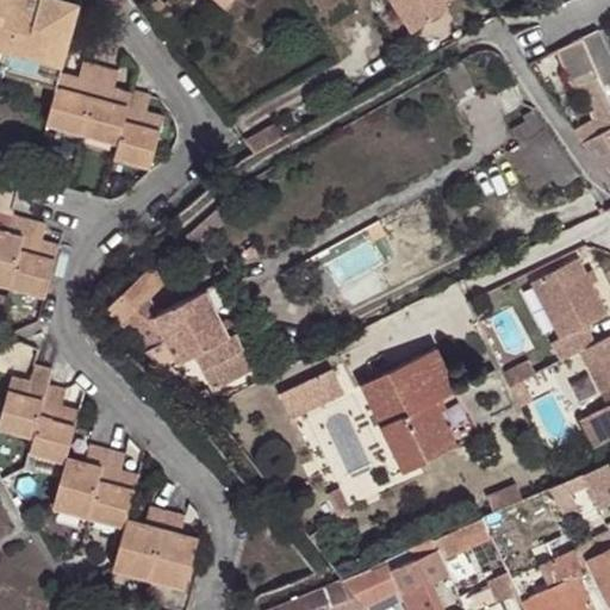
[(0,0),(0,57),(61,74),(78,11),(38,0),(0,0)]
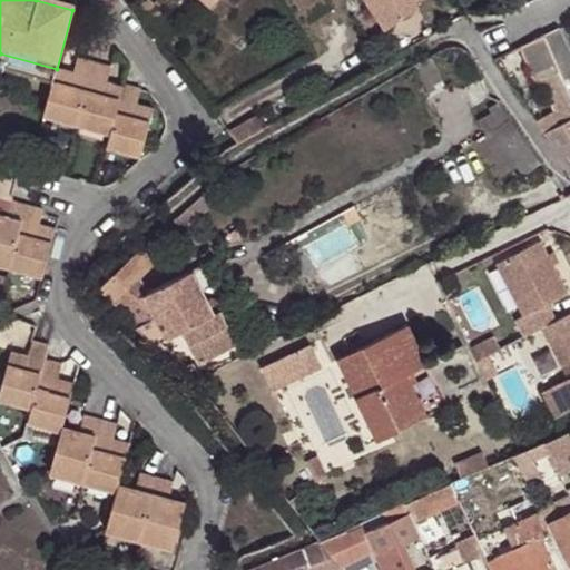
[(366,0),(386,28),(419,7),(413,0),(366,0)]
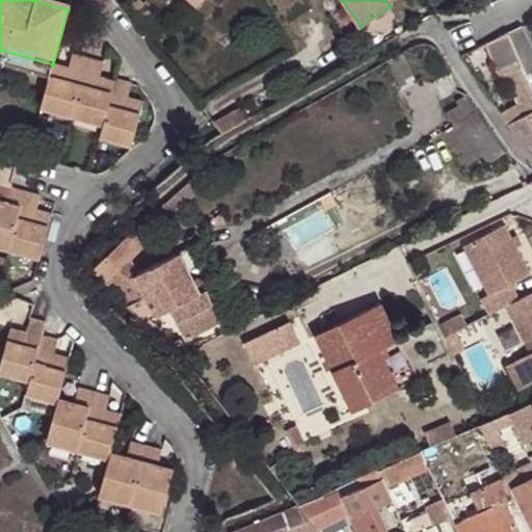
[(531,45),(524,27),(509,33),(516,49),(526,70),(531,67),(531,45)]
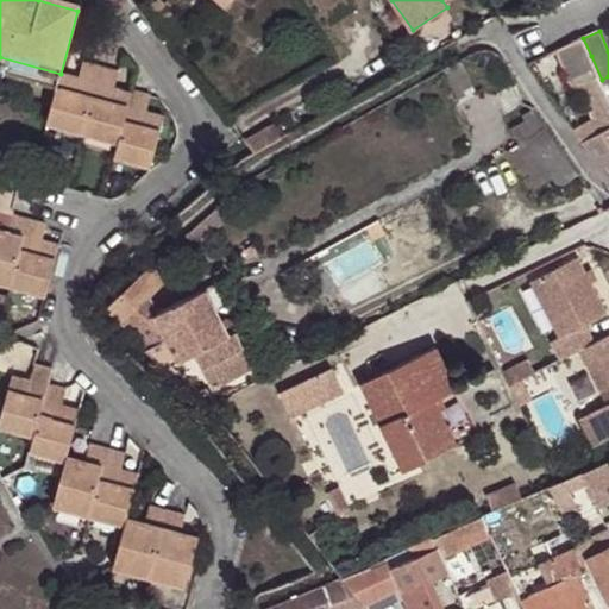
[(583,38),(556,51),(576,95),(584,92),(603,82),(602,80),(591,56),(583,38)]
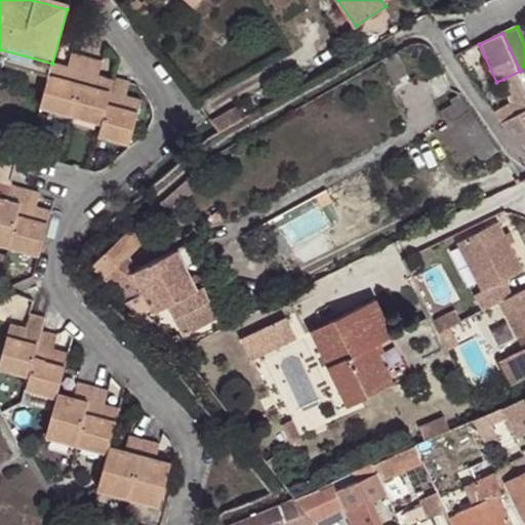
[(423,45),(412,45),(409,49),(412,58),(428,59),(434,53),(435,51),(423,45)]
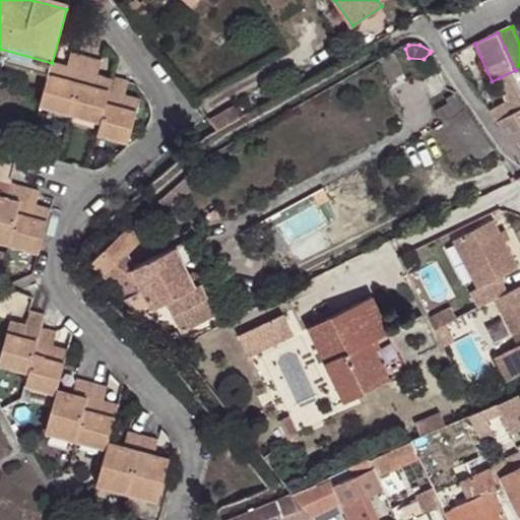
[(453,55),(464,73),(479,66),(470,46),(453,55)]
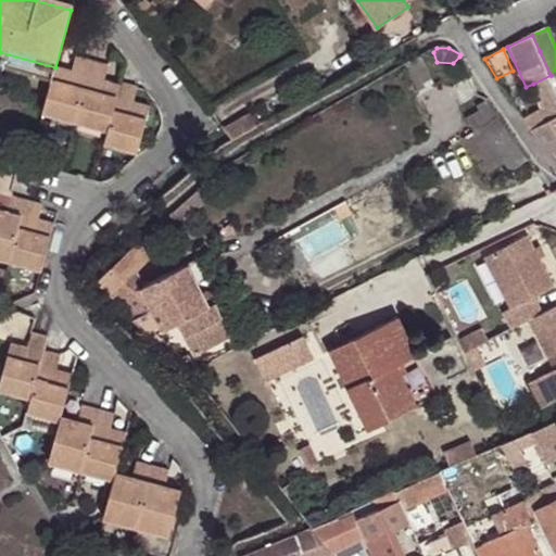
[(0,63),(52,78),(55,67),(0,52),(0,63)]
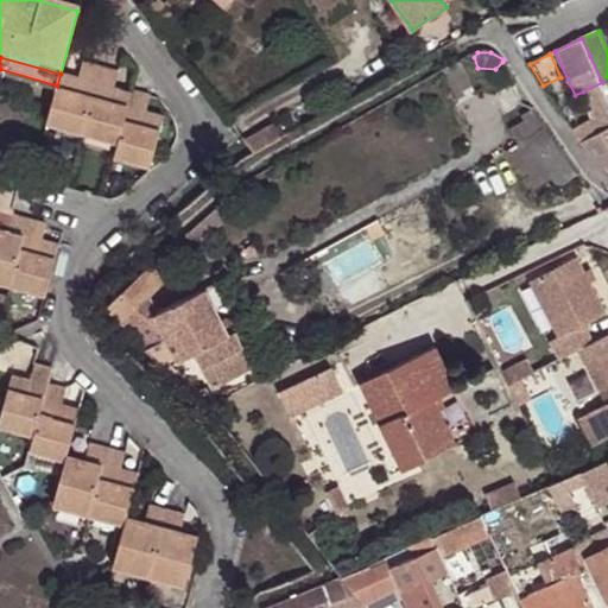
[(464,59),(449,68),(464,96),(480,88),(464,59)]
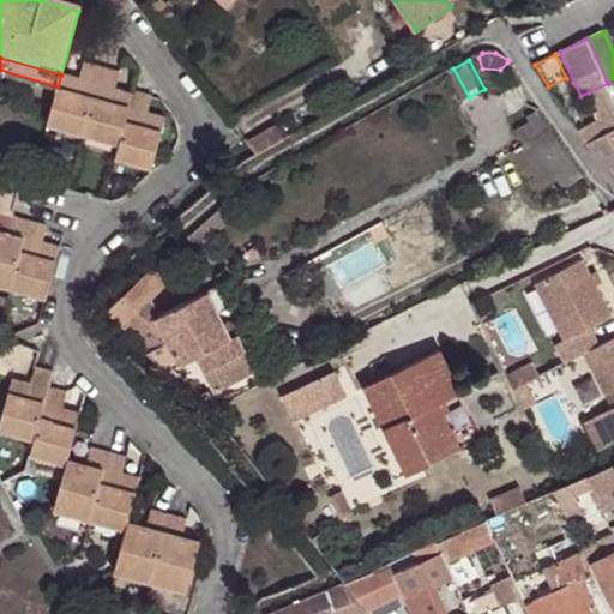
[(79,79),(61,74),(58,86),(47,124),(119,143),(115,157),(152,167),(164,121),(146,116),(148,112),(152,95),(133,90),(132,95),(114,90),(115,85),(120,71),(84,61),(79,79)]
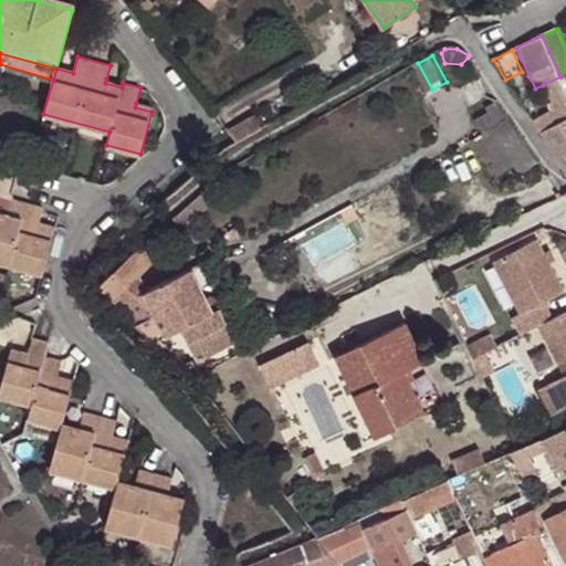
[(565,104),(565,87),(561,76),(543,85),(554,109),(565,104)]
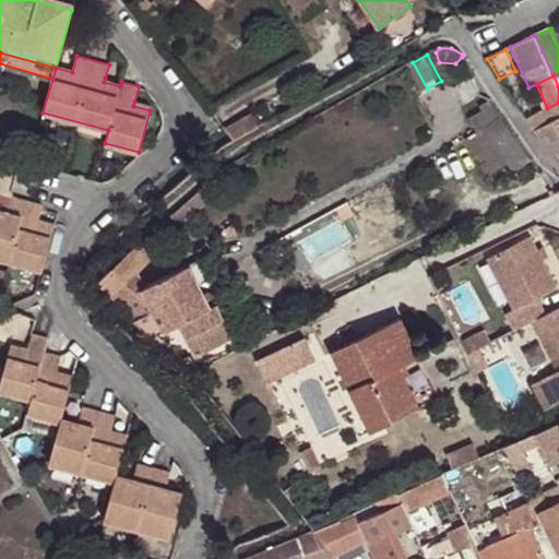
[(121,82),(105,78),(104,82),(120,86),(121,82)]
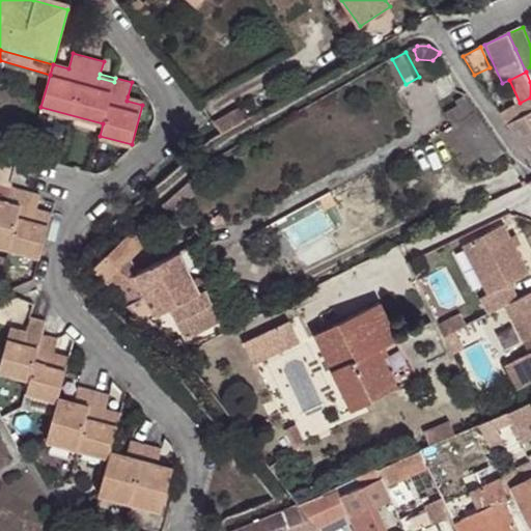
[(501,113),(509,124),(530,113),(530,98),(520,103),(501,113)]
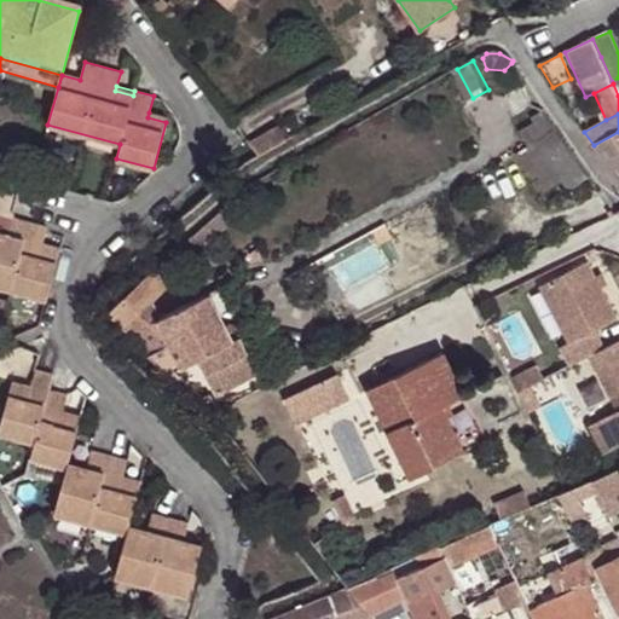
[(618,132),(594,145),(615,179),(618,181),(618,132)]
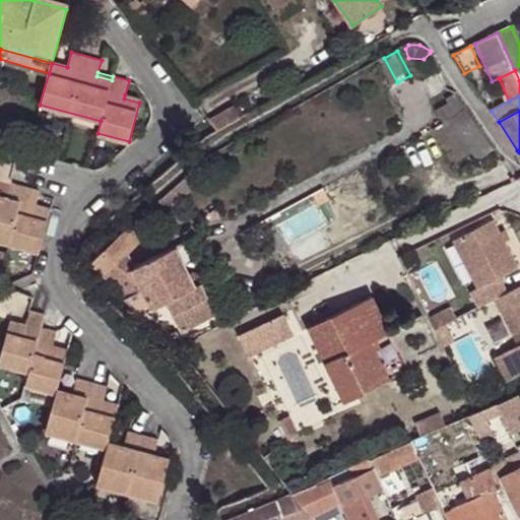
[(191,172),(158,200),(169,211),(176,205),(175,204),(199,181),(191,172)]
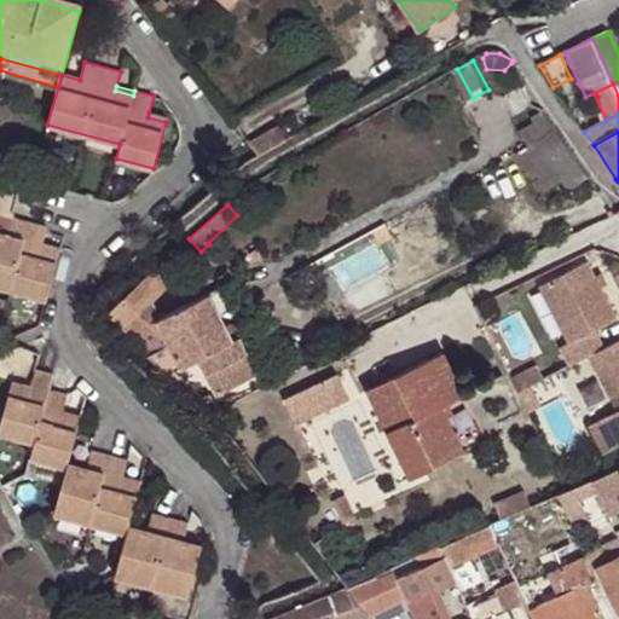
[(47,227),(11,218),(6,233),(0,232),(0,285),(47,299),(59,254),(41,249),(47,227)]
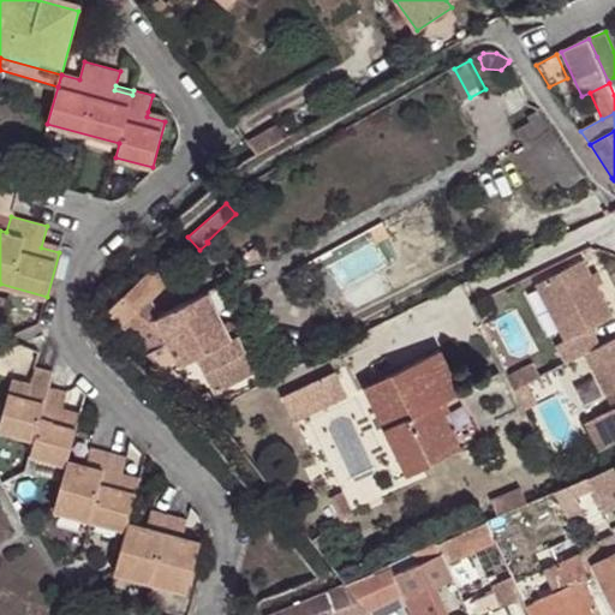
[(557,346),(567,364),(586,354),(599,347),(590,330),(613,318),(583,261),(536,286),(566,341),(557,346)]
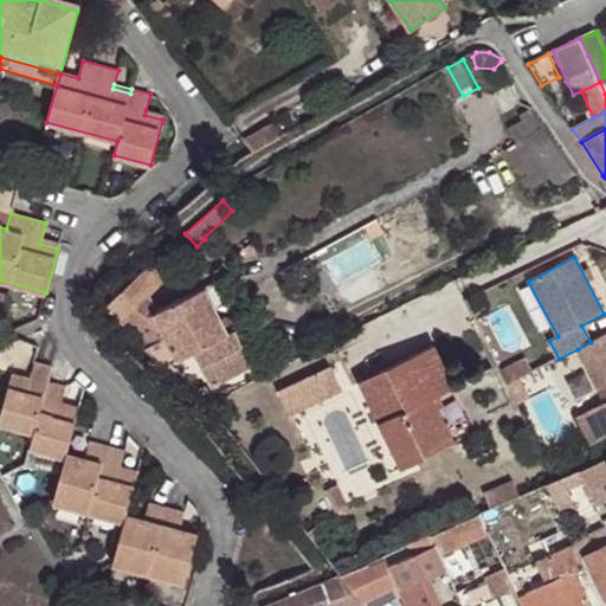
[(153,263),(135,277),(150,291),(152,294),(168,278),(153,263)]
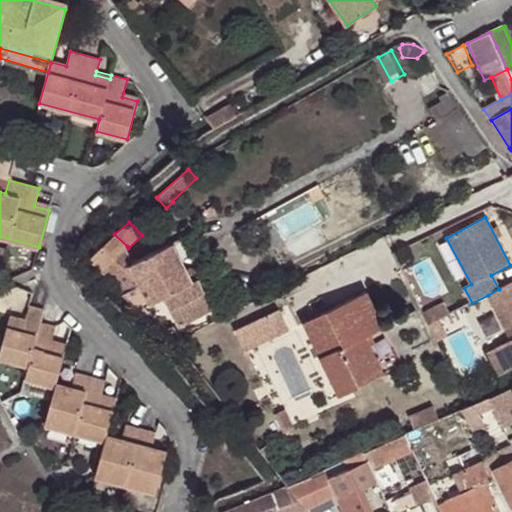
[(172,242),(185,269),(203,260),(194,242),(189,233),(172,242)]
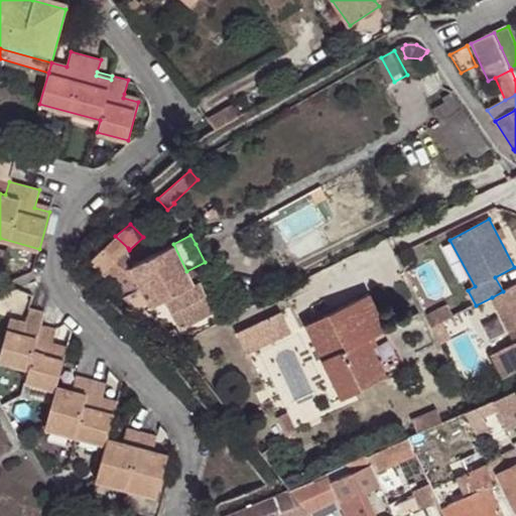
[(91,260),(102,272),(128,248),(115,236),(91,260)]
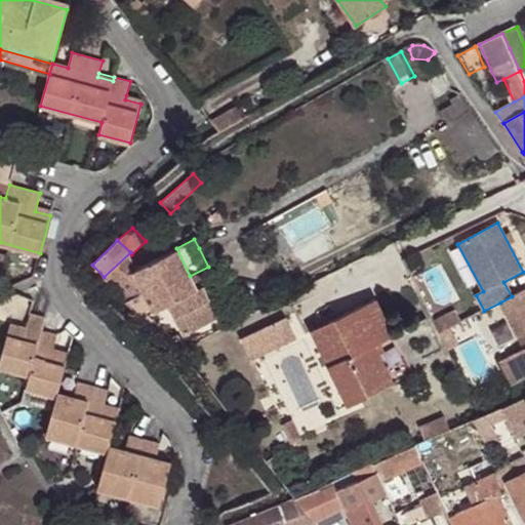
[(144,284),(146,289),(156,310),(197,289),(190,276),(176,248),(135,269),(144,284)]
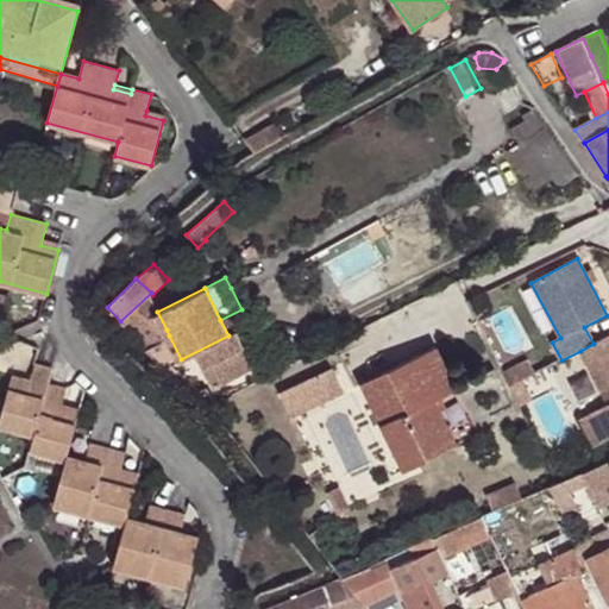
[(161,333),(167,330),(157,312),(127,327),(142,343),(161,333)]
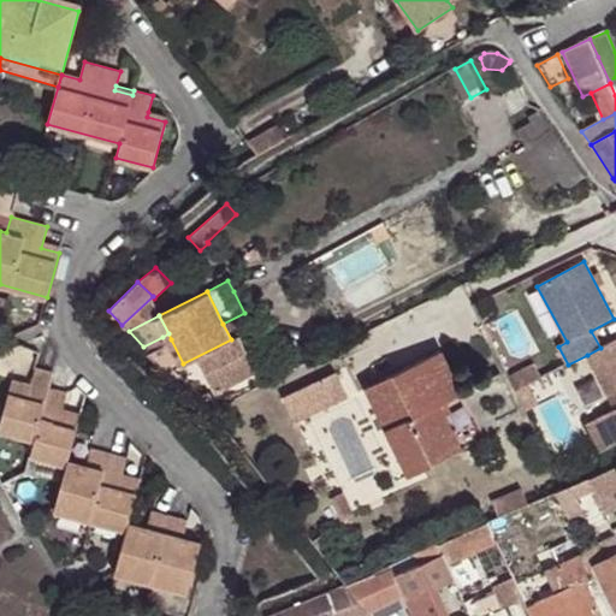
[(231,339),(183,363),(218,391),(255,372),(237,336),(231,339)]
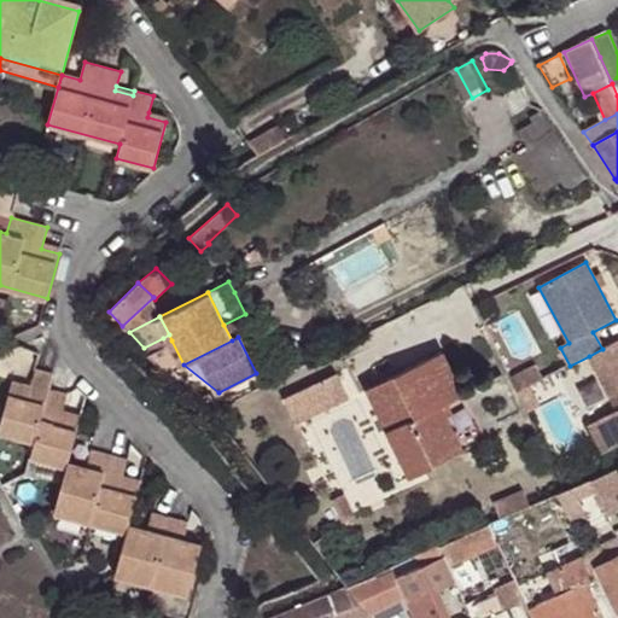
[(165,343),(158,348),(170,372),(184,365),(172,340),(165,343)]
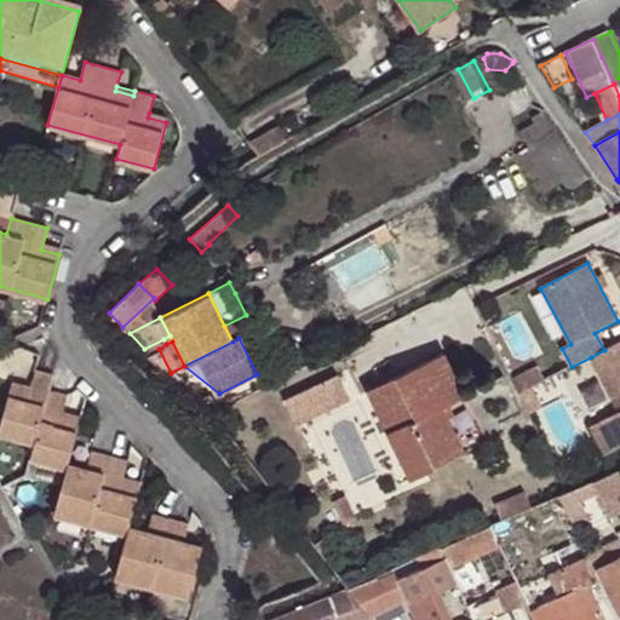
[(619,342),(604,350),(591,357),(619,413),(600,423),(614,451),(619,447),(619,342)]
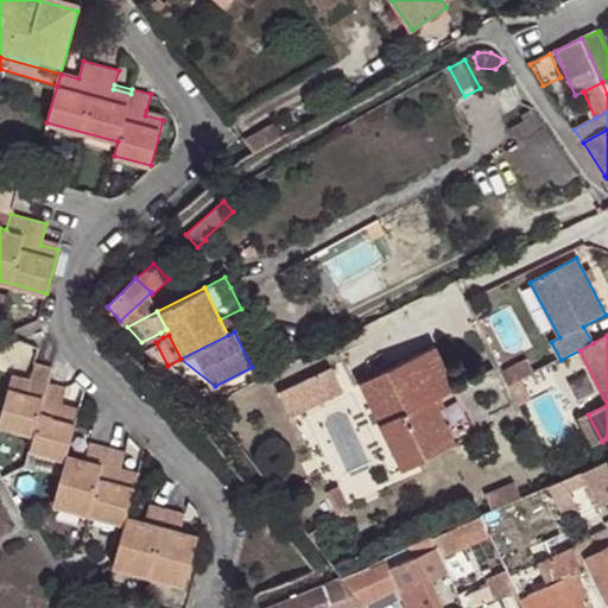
[(405,416),(435,401),(441,399),(456,391),(435,348),(362,384),(406,472),(428,460),(405,416)]
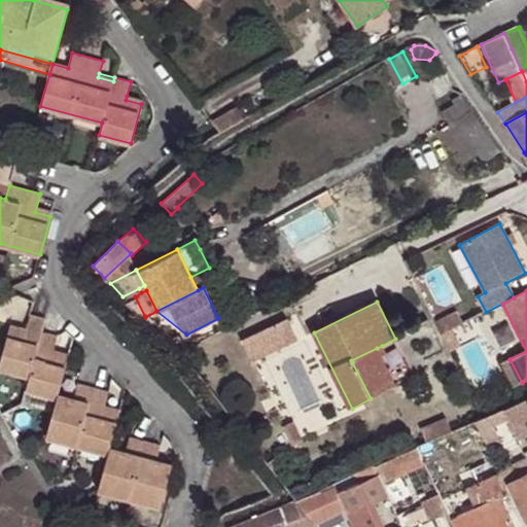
[(45,319),(30,315),(25,334),(9,329),(0,363),(0,367),(30,377),(26,389),(57,398),(46,437),(108,454),(98,490),(160,506),(172,464),(156,460),(161,447),(130,437),(126,452),(110,447),(119,416),(104,411),(108,393),(77,385),(74,398),(59,394),(68,360),(51,355),(57,337),(42,332),(45,319)]
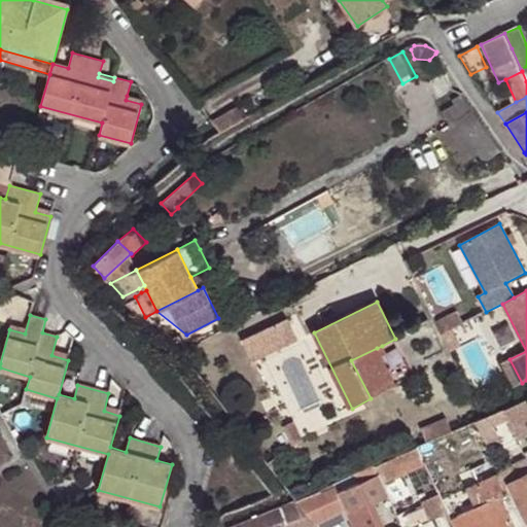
[(291,325),(287,318),(242,340),(252,361),(260,357),(253,343),(291,325)]
